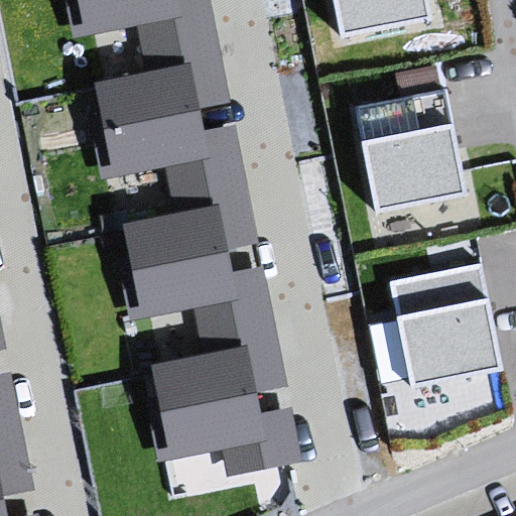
[(70,0),(78,35),(140,22),(150,75),(98,86),(104,118),(92,121),(104,179),(164,167),(173,212),(121,223),(127,254),(117,256),(130,323),(194,309),(204,355),(152,365),(159,397),(148,399),(161,461),(224,447),(229,474),(304,459),(293,405),(264,411),(260,394),(292,387),(267,263),(237,269),(233,252),(263,246),(238,120),(209,126),(205,110),(236,104),(214,0),(70,0)]
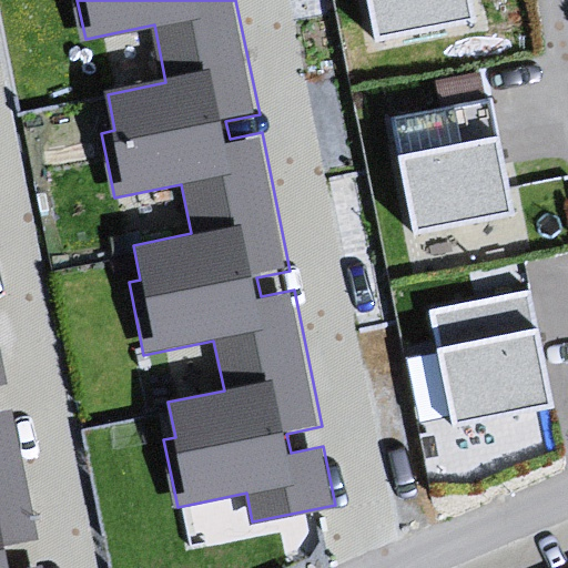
[(476,0),(368,0),(378,42),(480,21),(476,0)]
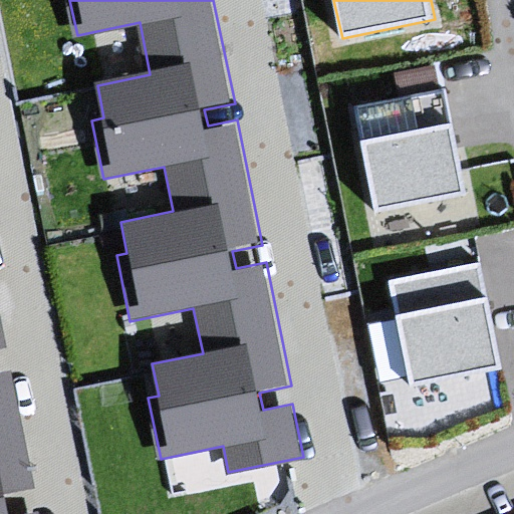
[(446,86),(352,105),(375,214),(468,194),(446,86)]
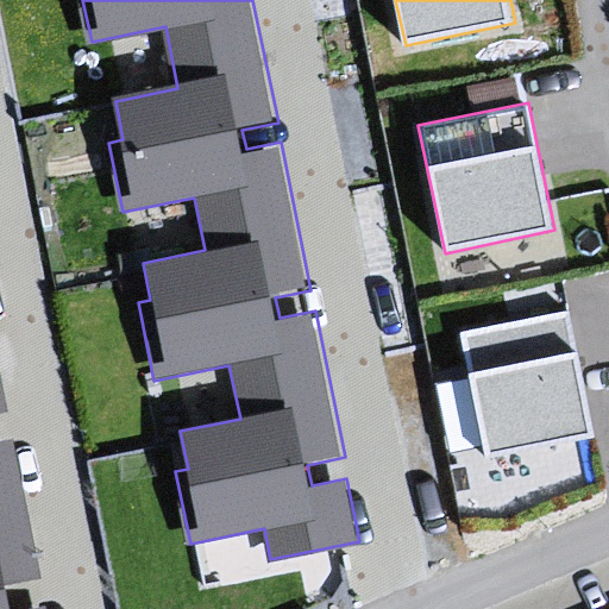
[(570,309),(460,332),(487,460),(597,437),(570,309)]
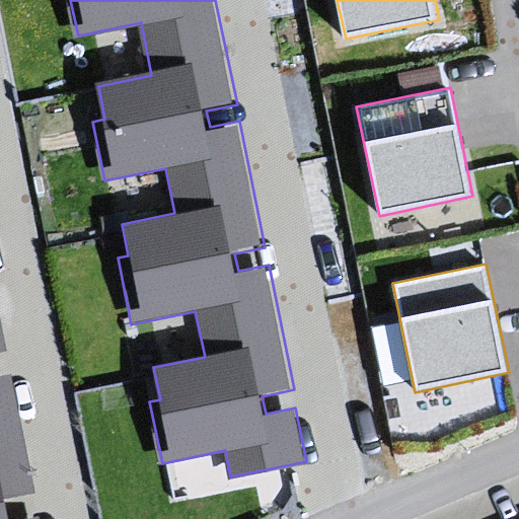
[(0,518),(42,518),(41,516),(27,518),(8,518),(4,498),(34,492),(10,371),(0,373),(0,357),(9,356),(0,311),(0,518)]
